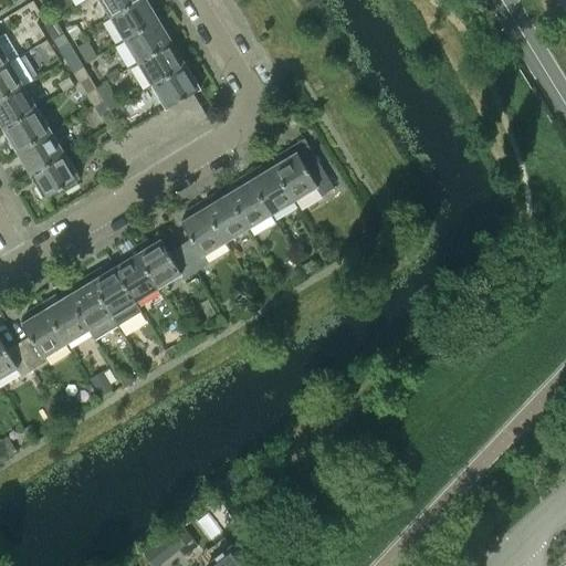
[(138,0),(100,0),(111,17),(138,0)]
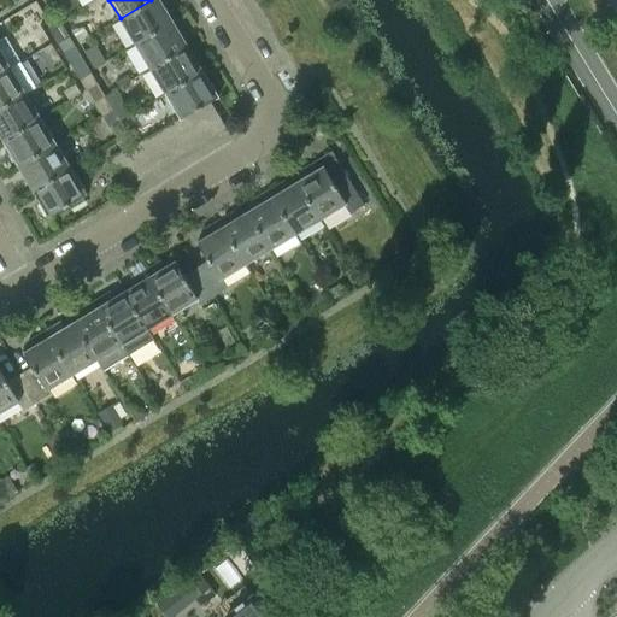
[(174,21),(160,0),(151,0),(121,18),(135,43),(174,21)]
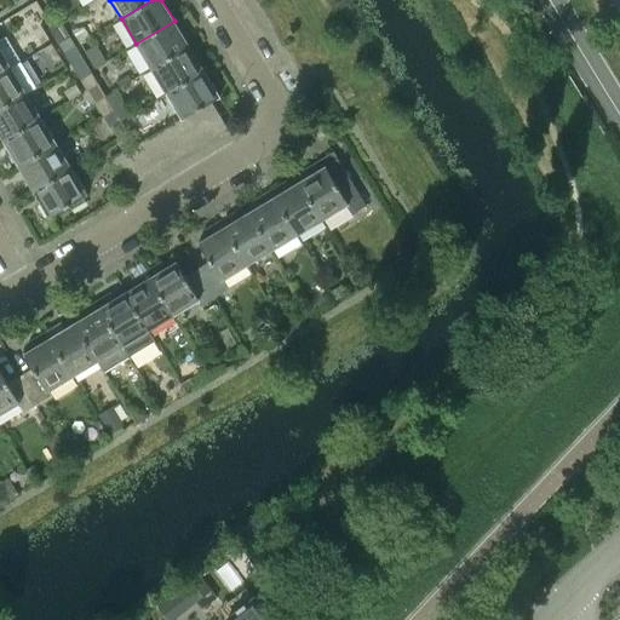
[(189,46),(174,21),(136,44),(151,69),(189,46)]
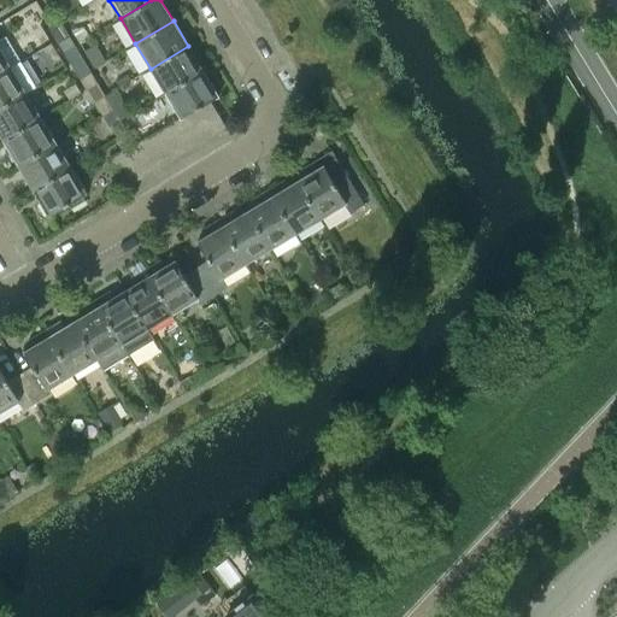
[(50,29),(57,41),(68,35),(60,22),(50,29)]
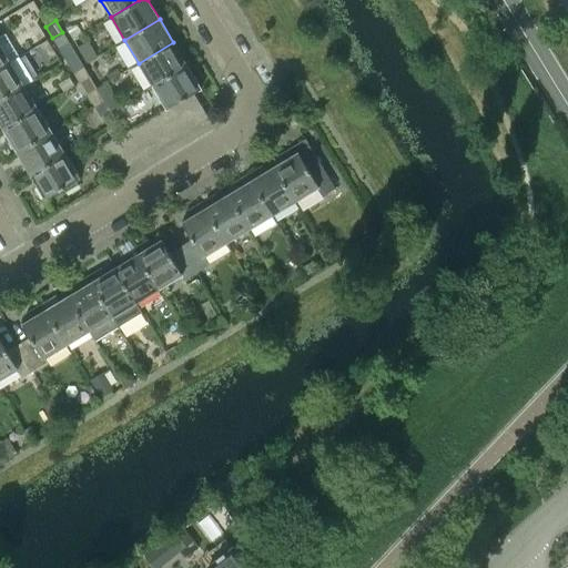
[(69,43),(62,32),(52,38),(59,49),(69,43)]
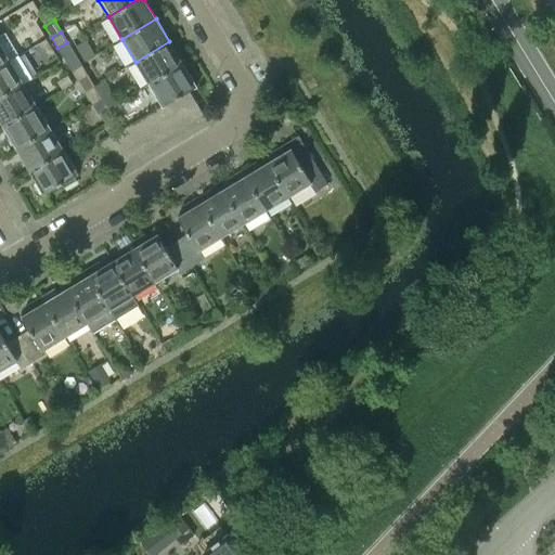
[(0,66),(10,61),(20,55),(5,34),(0,36),(0,66)]
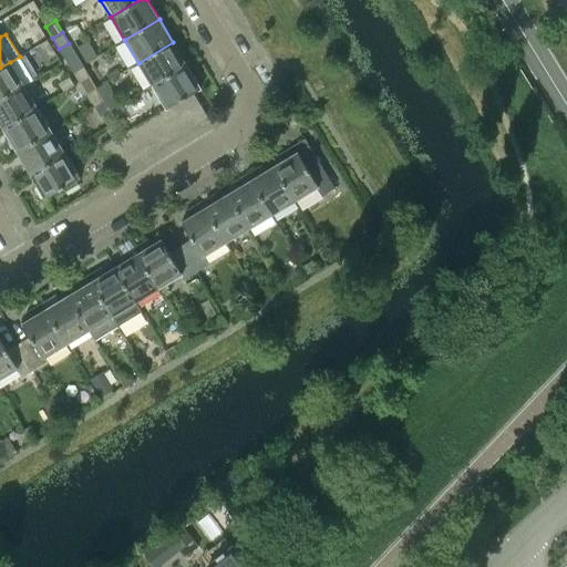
[(187,64),(173,42),(138,63),(152,86),(187,64)]
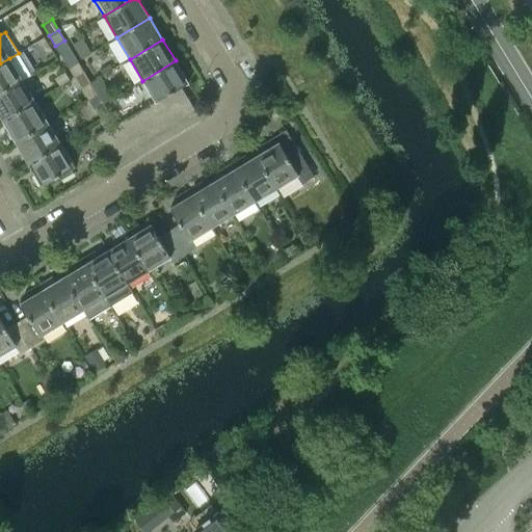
[(55,46),(62,56),(71,51),(64,41),(55,46)]
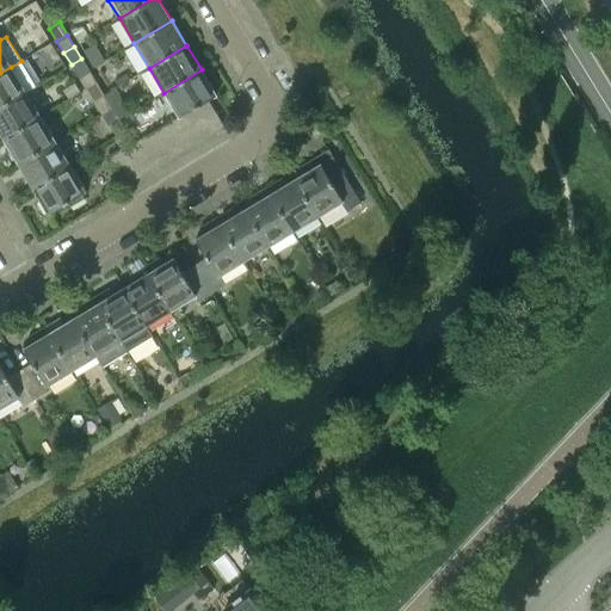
[(66,68),(60,59),(50,65),(56,74),(66,68)]
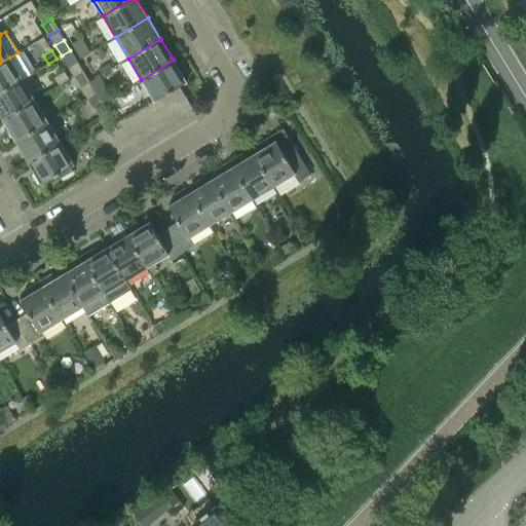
[(76,61),(70,50),(62,55),(68,67),(76,61)]
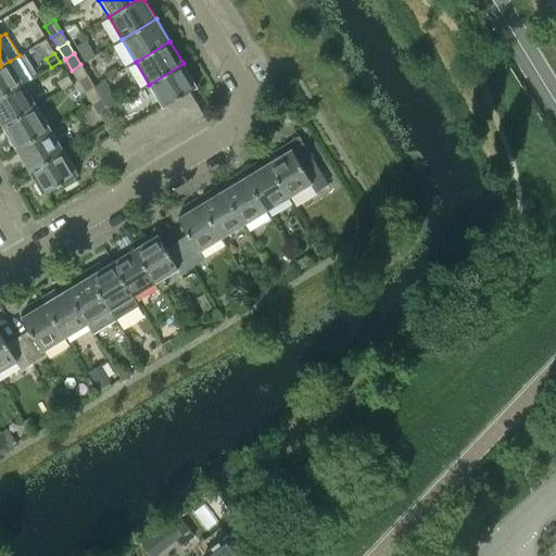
[(20,55),(10,61),(0,66),(0,98),(24,84),(33,78),(20,55)]
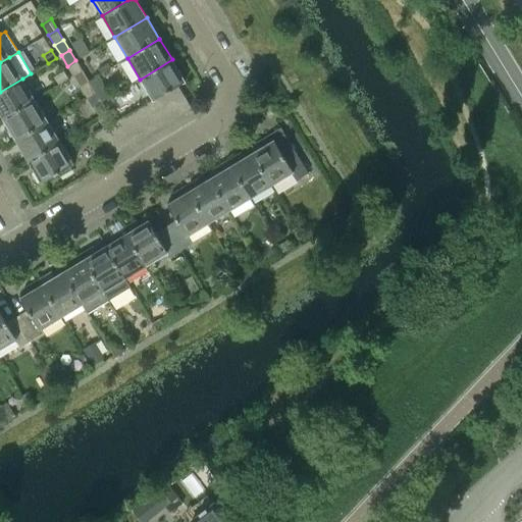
[(186,82),(172,59),(140,80),(152,100),(146,104),(159,126),(169,120),(156,99),(167,93),(177,86),(186,82)]
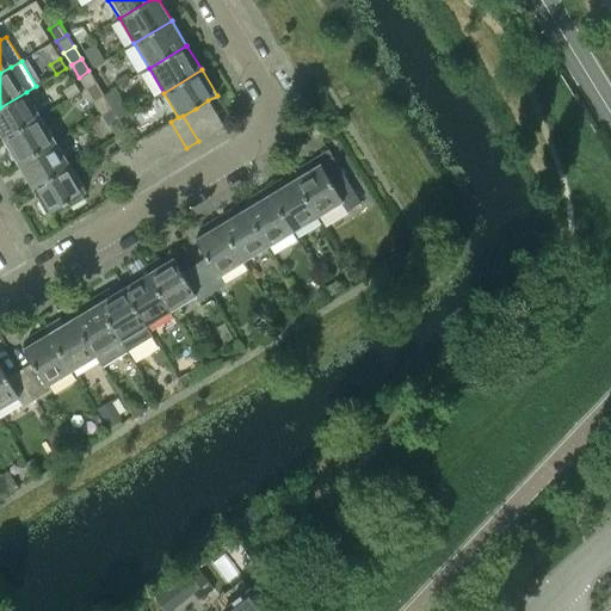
[(79,78),(86,90),(97,84),(88,71),(79,78)]
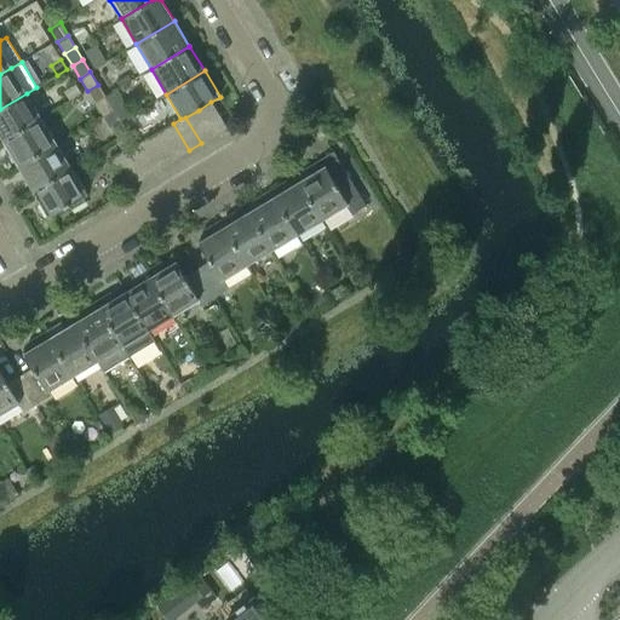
[(75,85),(64,92),(69,99),(80,92),(75,85)]
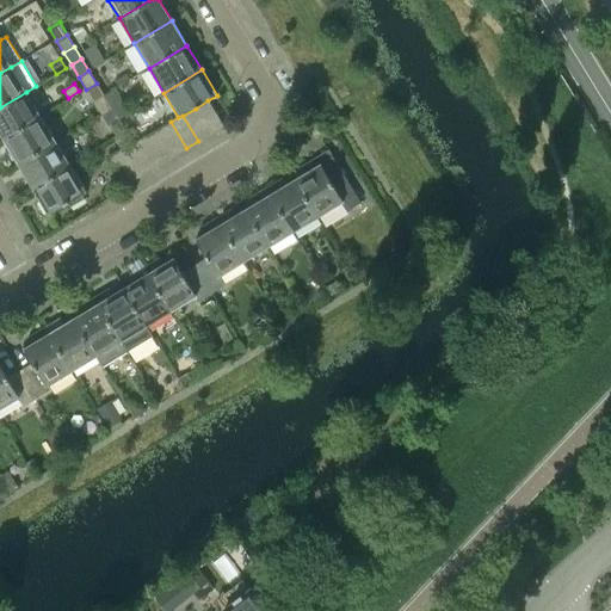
[(104,96),(97,84),(86,90),(93,102),(104,96)]
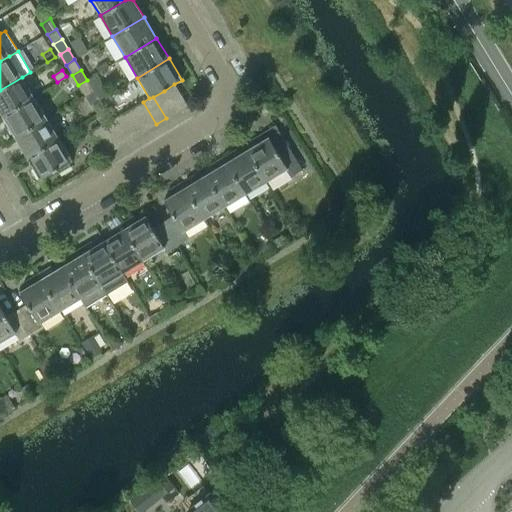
[(34,98),(22,77),(0,90),(0,112),(3,117),(34,98)]
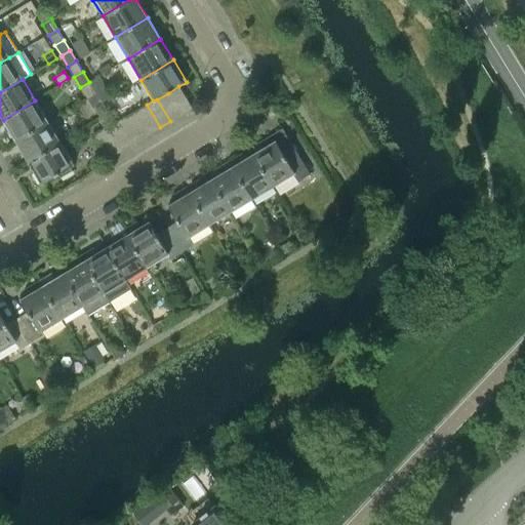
[(89,82),(80,87),(86,97),(95,92),(89,82)]
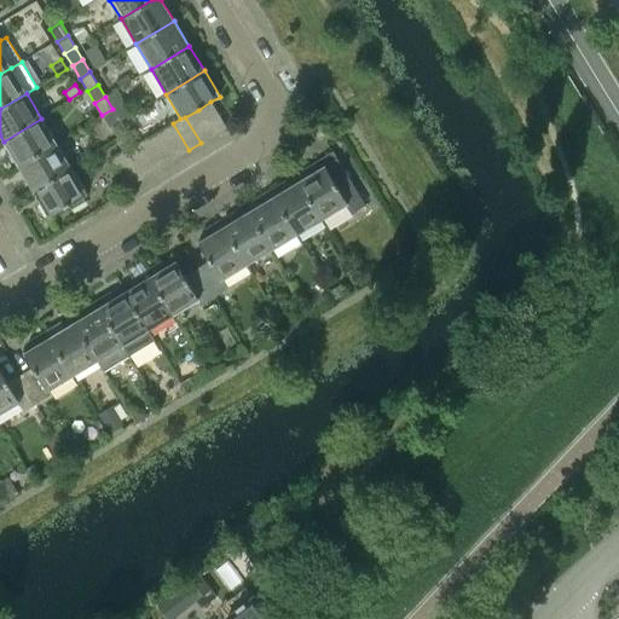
[(210,102),(198,110),(213,136),(226,128),(210,102)]
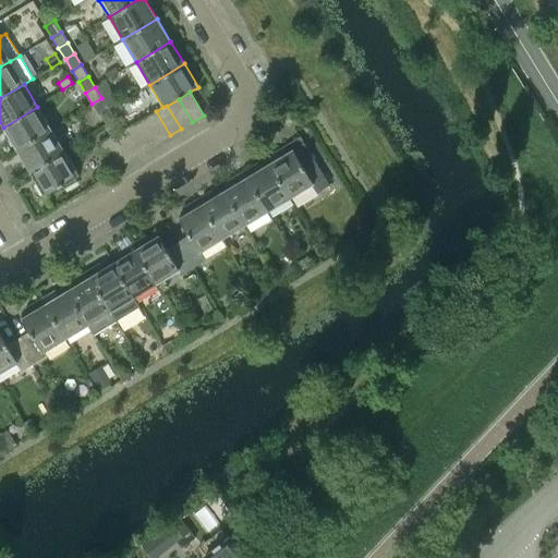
[(111,93),(101,98),(108,109),(118,104),(111,93)]
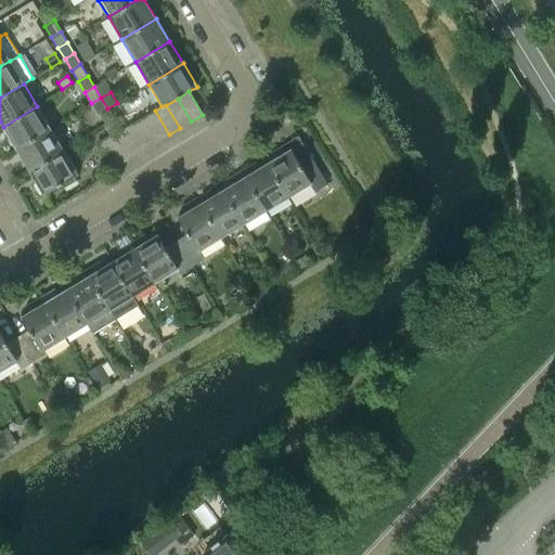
[(107,108),(101,98),(91,103),(98,115),(107,108)]
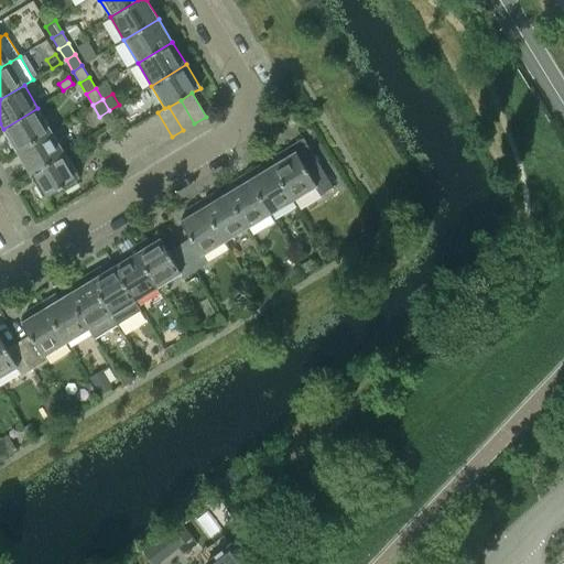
[(183,130),(194,123),(181,100),(169,107),(183,130)]
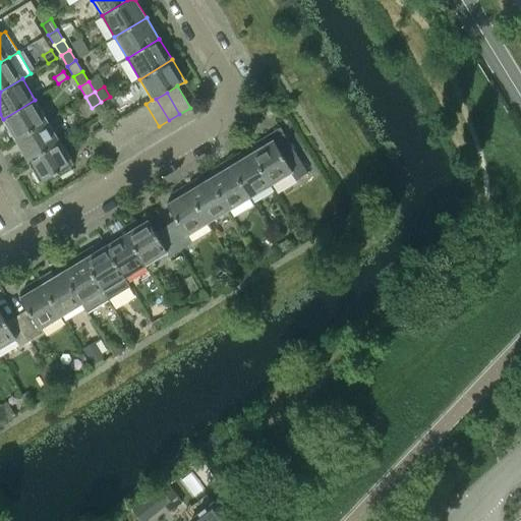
[(48,120),(35,100),(3,119),(15,139),(48,120)]
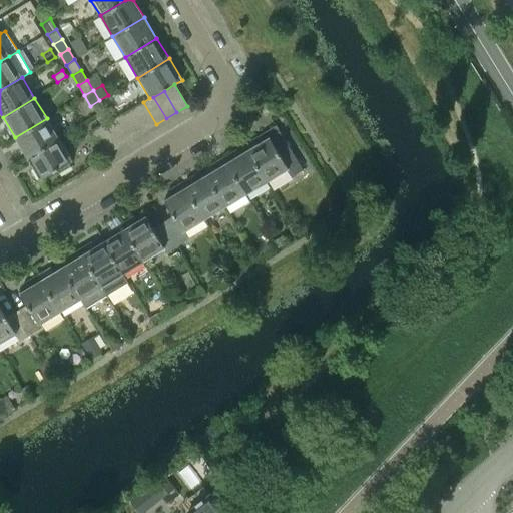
[(59,139),(47,118),(15,137),(28,158),(59,139)]
